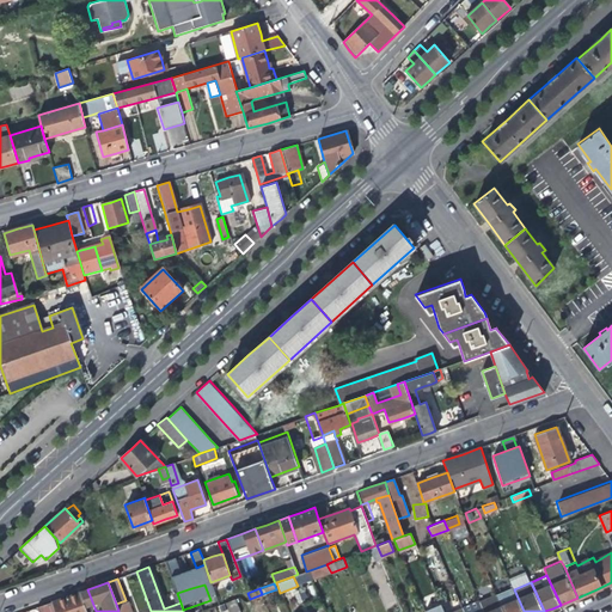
[(96,611),(87,589),(79,592),(86,611),(96,611)]
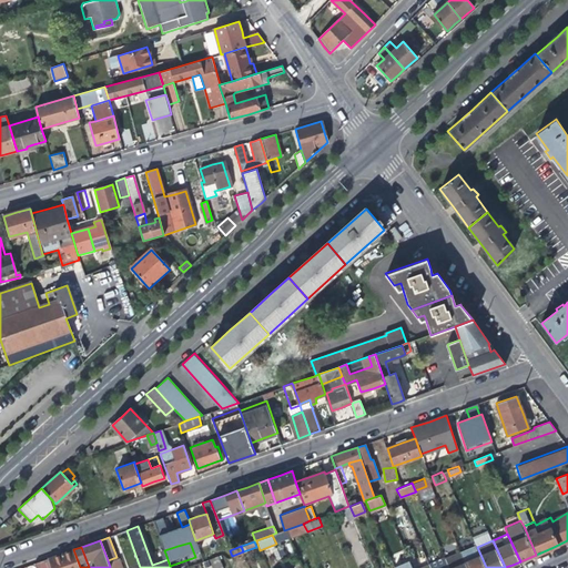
[(486,567),(477,547),(462,554),(467,567),(486,567)]
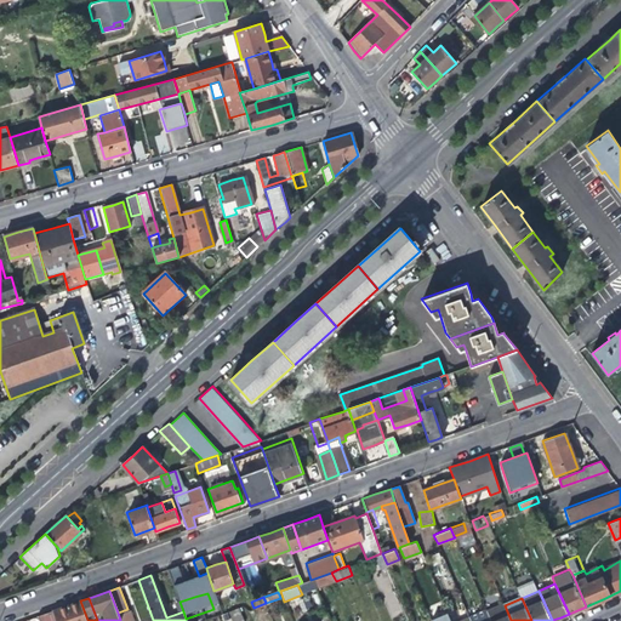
[(87,620),(80,600),(63,607),(36,616),(38,620),(87,620)]
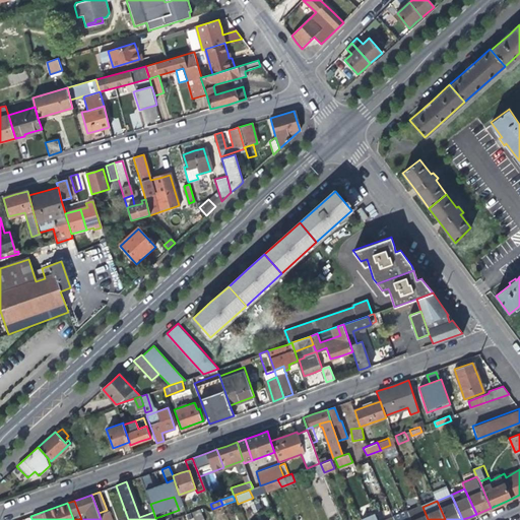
[(428,519),(423,507),(408,513),(411,519),(428,519)]
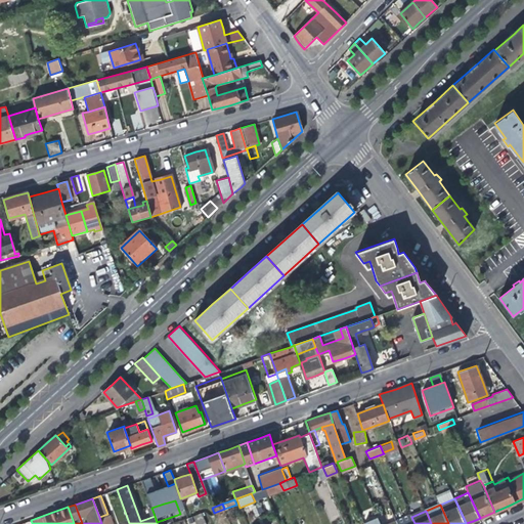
[(186,518),(187,523),(204,523),(206,523),(202,513),(186,518)]
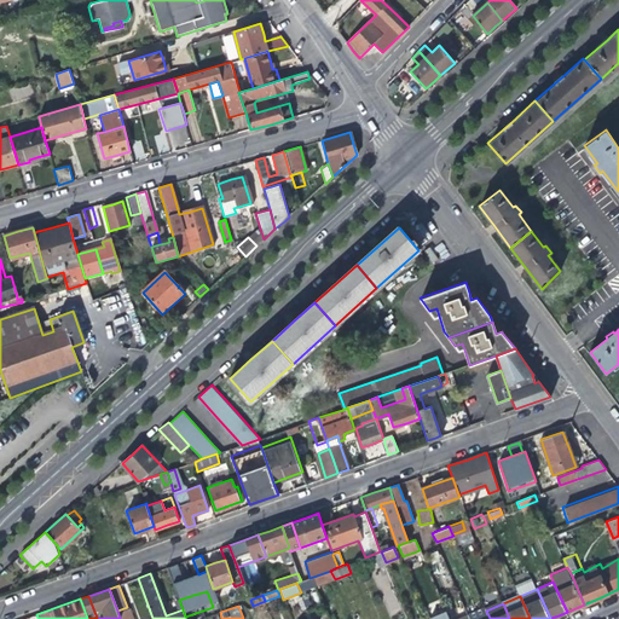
[(468,613),(470,618),(490,618),(486,611),(485,606),(468,613)]
